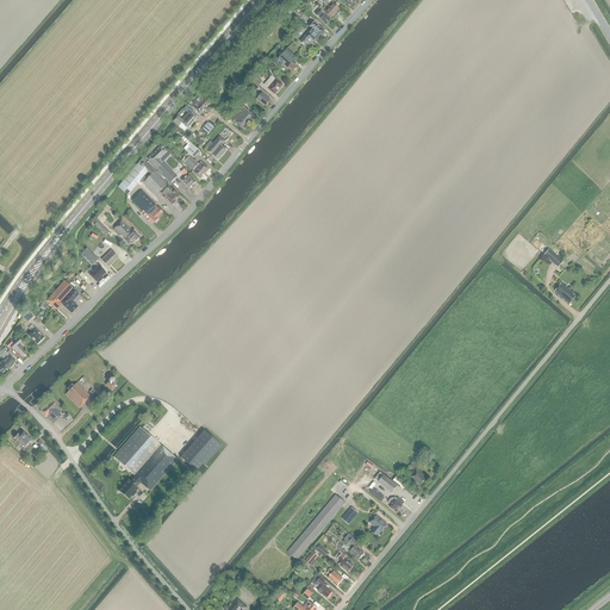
[(338,8),(332,2),(324,12),(330,17),(338,8)]
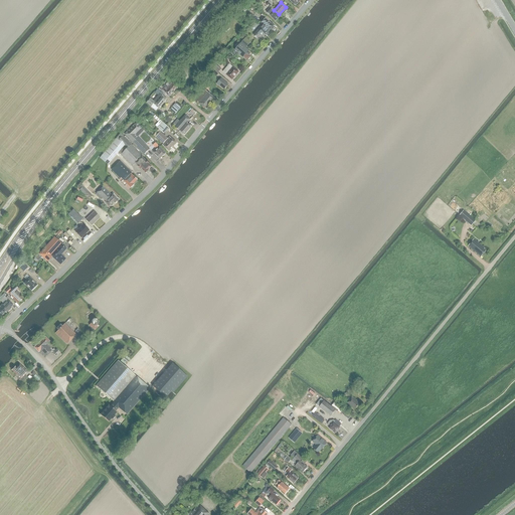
[(280,17),(271,9),(270,7),(266,11),(276,21),(280,17)]
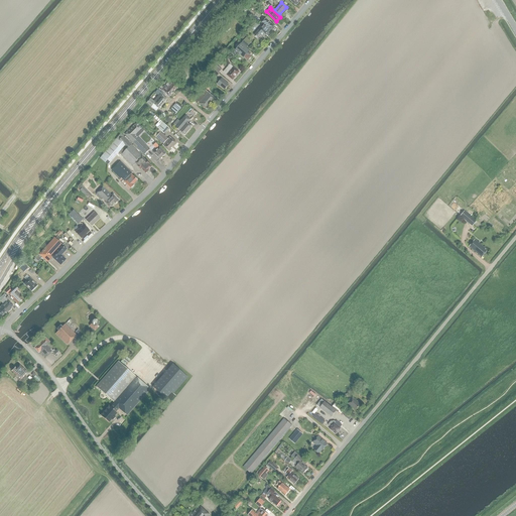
[(263,23),(272,32),(273,31),(274,31),(275,29),(275,28),(276,27),(268,20),(265,18),(262,22),(263,23)]
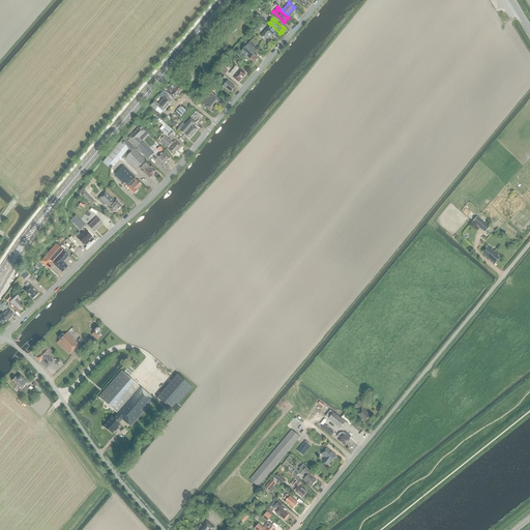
[(264,38),(269,33),(275,38),(280,33),(270,24),(268,27),(266,30),(261,35),(264,38)]
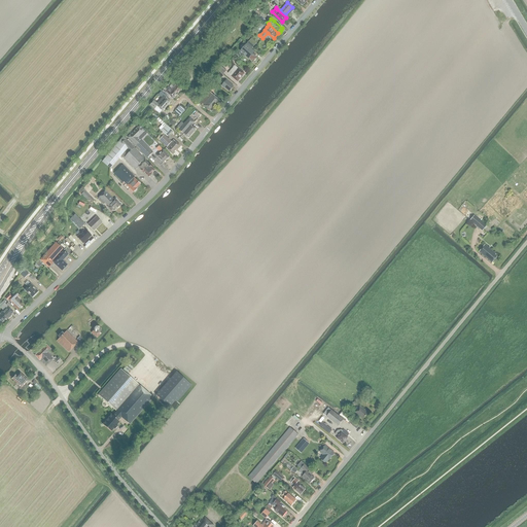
[(251,39),(246,44),(251,49),(256,43),(251,39)]
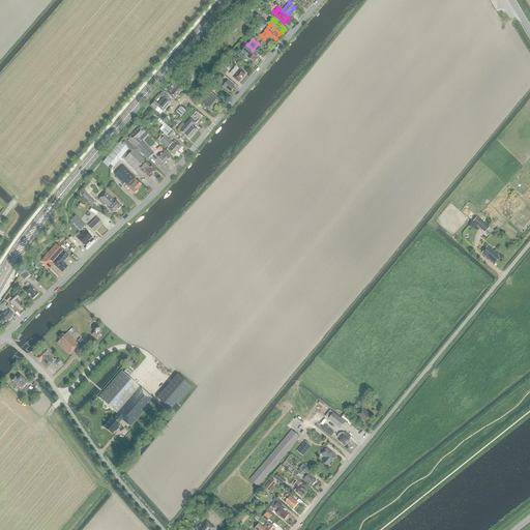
[(247,45),(241,52),(249,59),(251,58),(255,62),(256,61),(257,61),(258,60),(258,59),(258,58),(257,57),(257,56),(255,55),(257,53),(247,45)]
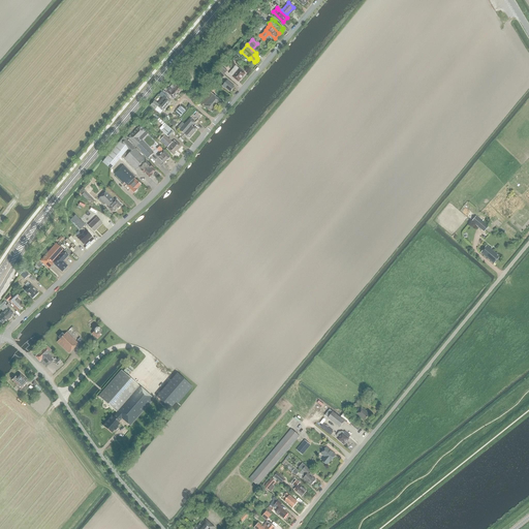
[(245,73),(239,68),(239,69),(236,66),(228,73),(232,76),(238,82),(245,73)]
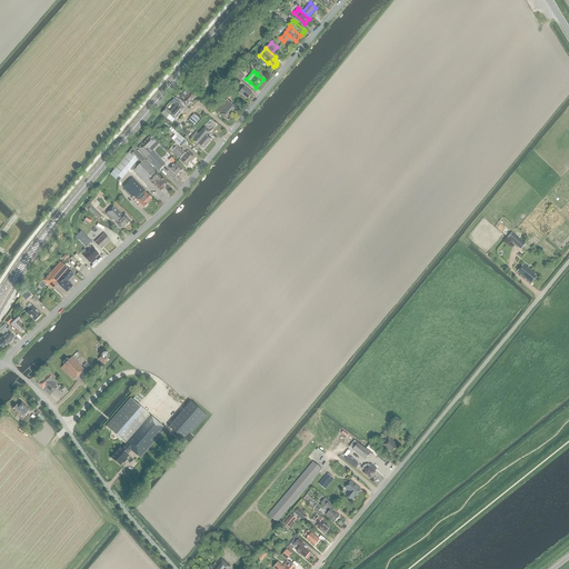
[(245,77),(239,72),(236,77),(241,81),(245,77)]
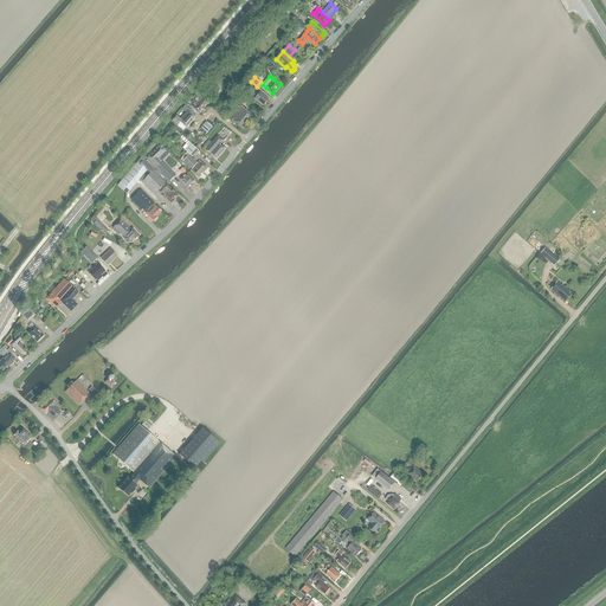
[(268,100),(260,92),(255,98),(258,102),(258,101),(263,105),(268,100)]
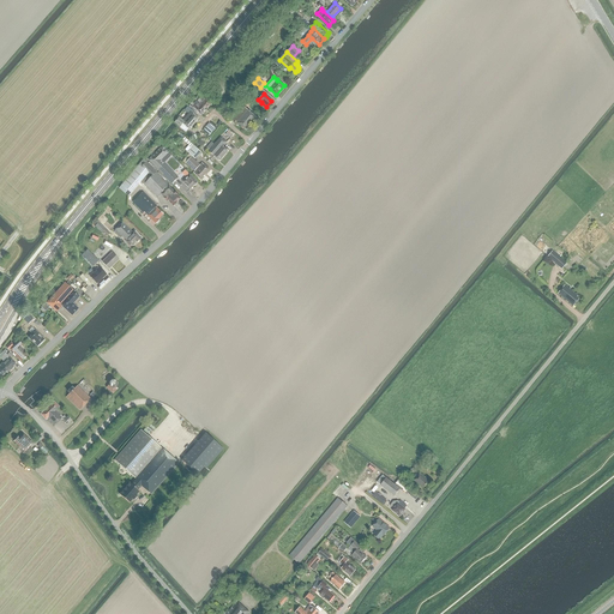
[(202,102),(199,103),(199,104),(206,109),(211,104),(204,98),(203,98),(200,101),(202,102)]
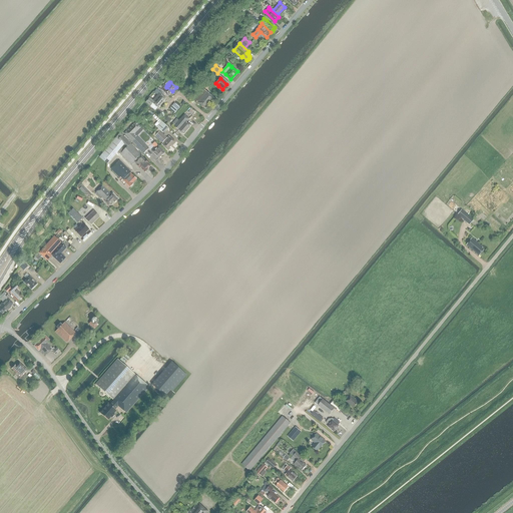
[(166,87),(166,86),(164,84),(162,86),(163,87),(161,90),(163,91),(168,96),(172,91),(166,87)]
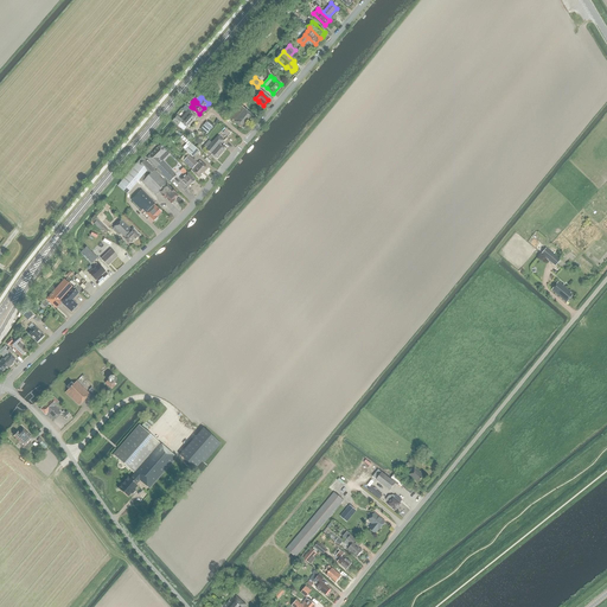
[(230,120),(234,123),(235,121),(243,129),(254,116),(246,109),(242,114),(237,110),(230,120)]
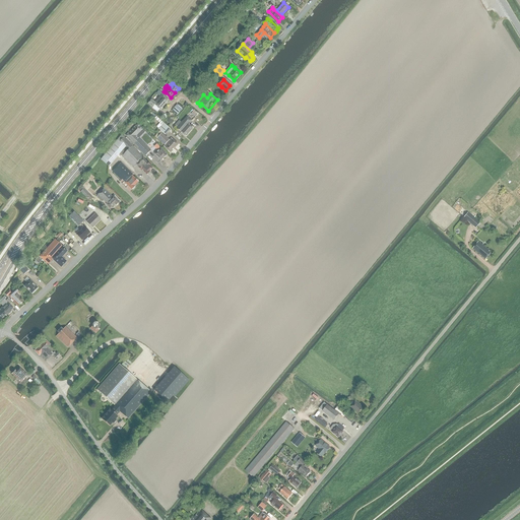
[(160,110),(165,105),(169,101),(163,95),(161,94),(159,98),(160,99),(157,102),(156,102),(155,103),(151,100),(148,104),(152,108),(154,105),(160,110)]
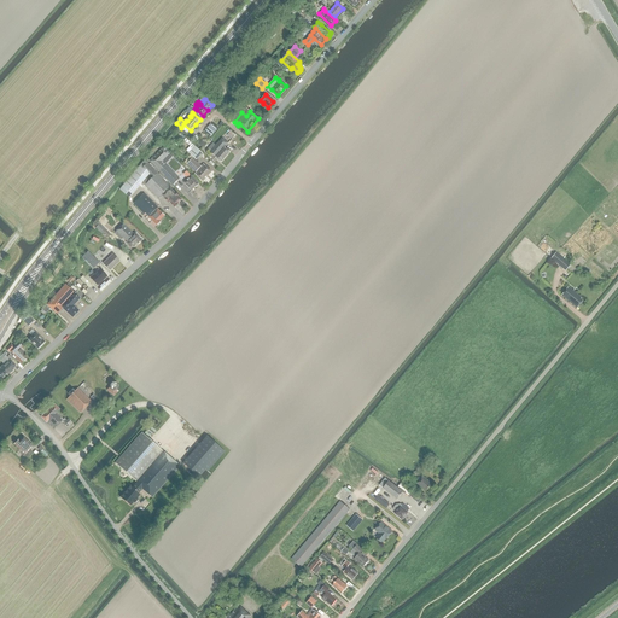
[(208,127),(204,132),(210,136),(214,133),(208,127)]
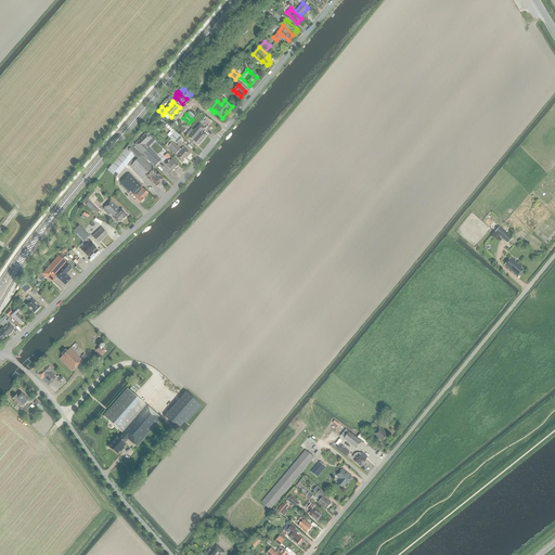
[(167,136),(176,144),(181,138),(167,125),(165,127),(170,131),(167,136)]
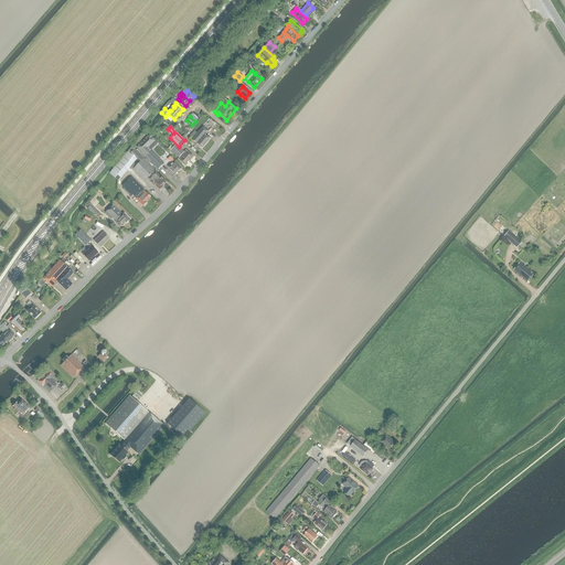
[(196,144),(202,148),(210,139),(205,135),(208,131),(203,127),(192,139),(196,144)]
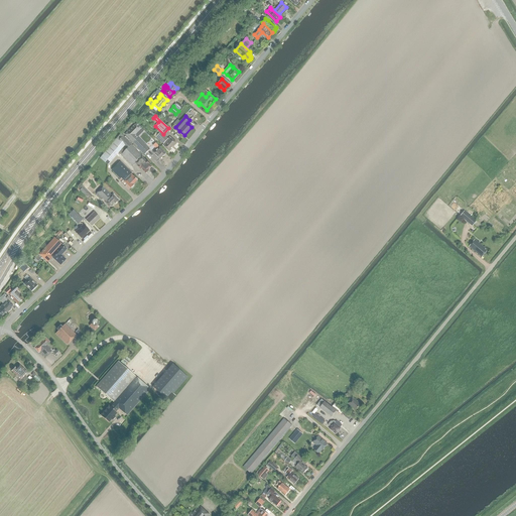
[(125,134),(144,154),(150,149),(138,137),(144,131),(136,123),(125,134)]
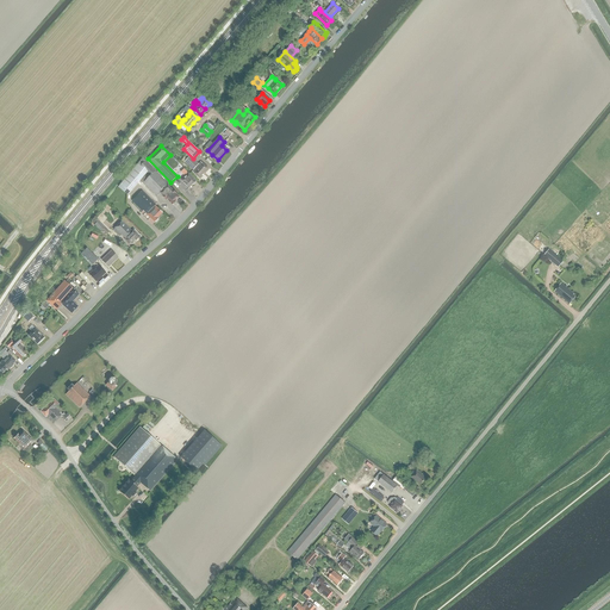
[(194,174),(199,178),(209,168),(203,163),(200,162),(199,165),(190,156),(185,162),(193,170),(192,172),(194,173),(194,174)]
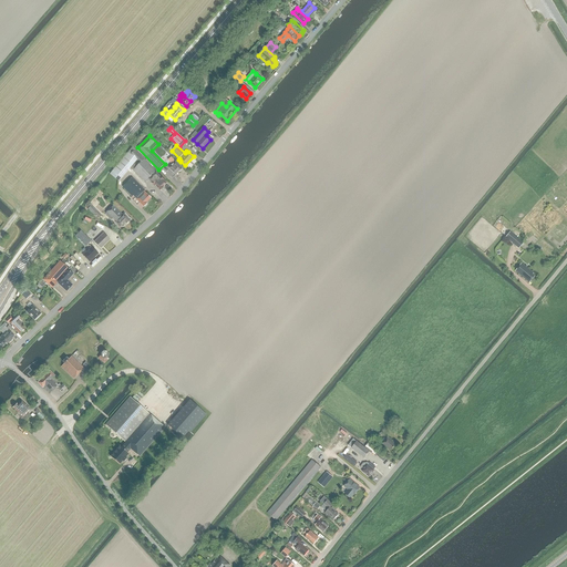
[(145,160),(145,158),(133,146),(110,174),(119,182),(130,168),(133,171),(145,183),(148,179),(152,182),(151,182),(155,186),(161,191),(164,186),(167,183),(164,179),(161,176),(156,173),(157,172),(145,160)]
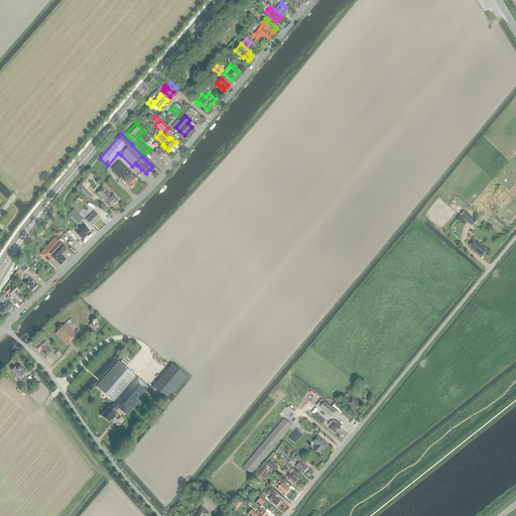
[(166,153),(159,147),(156,144),(154,146),(157,149),(153,152),(155,155),(160,159),(166,153)]
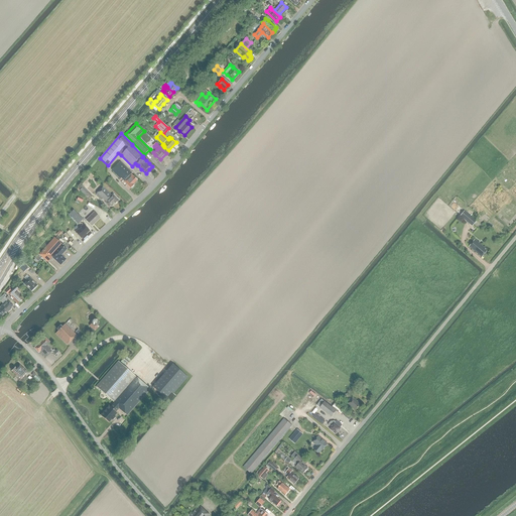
[(124,181),(131,188),(134,184),(134,183),(137,180),(134,176),(131,174),(132,173),(120,161),(112,170),(120,179),(121,178),(124,181)]
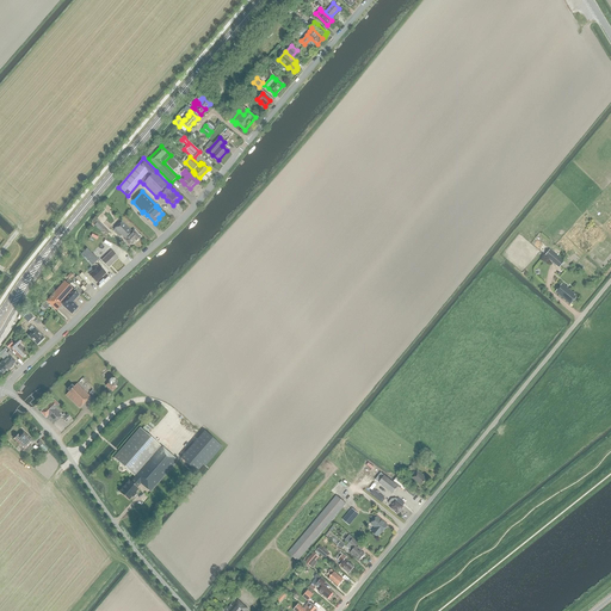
[(103,222),(107,217),(103,213),(98,217),(103,222)]
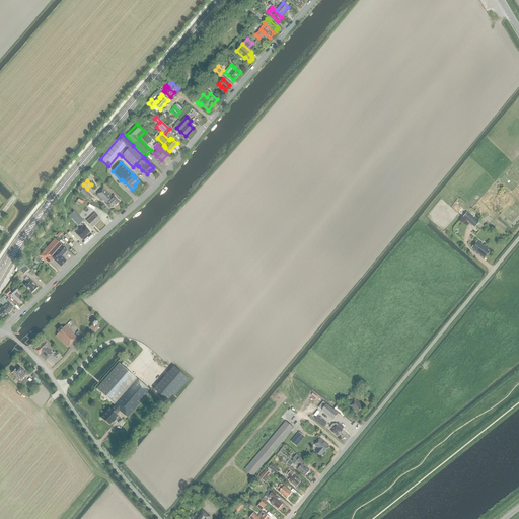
[(92,197),(83,188),(80,192),(86,197),(87,196),(90,200),(92,197)]
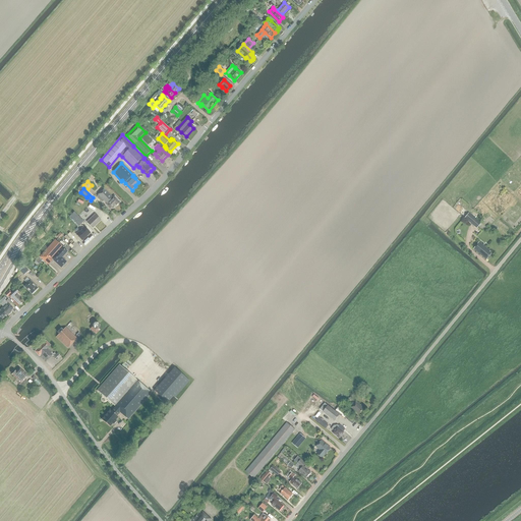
[(119,201),(114,197),(113,198),(104,189),(97,195),(103,201),(104,200),(107,205),(110,209),(114,205),(115,206),(119,201)]
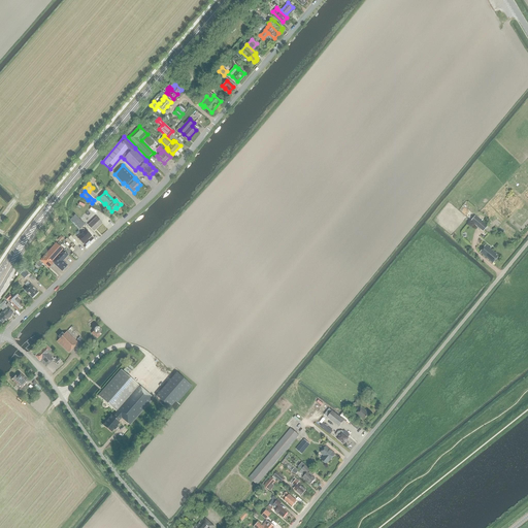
[(70,220),(79,229),(85,225),(75,215),(70,220)]
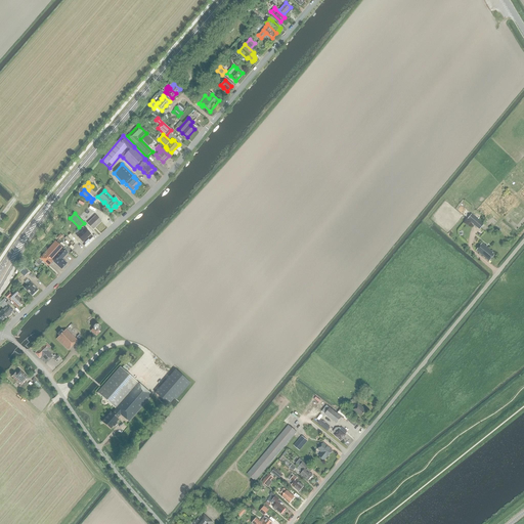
[(483,224),(471,214),(467,219),(479,229),(483,224)]
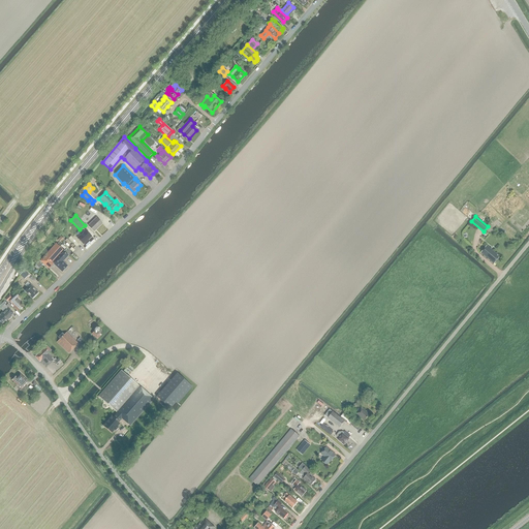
[(102,223),(96,218),(88,225),(94,231),(102,223)]
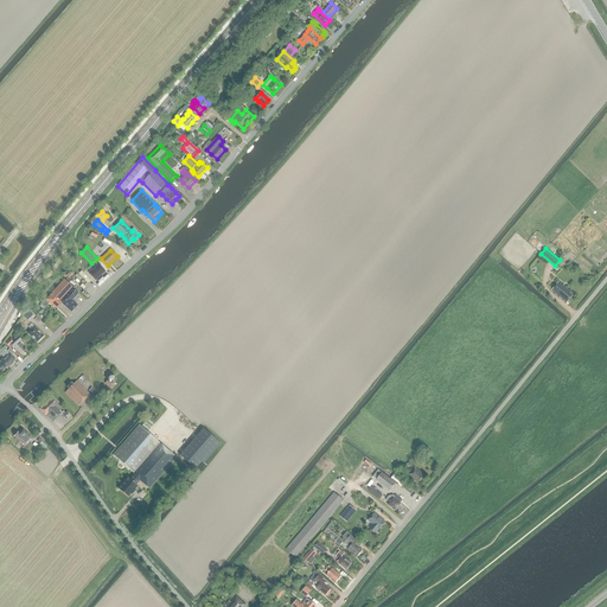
[(89,274),(95,280),(104,272),(98,264),(89,274)]
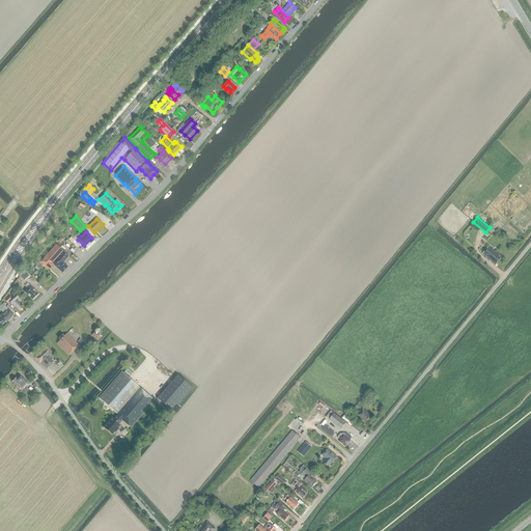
[(61,238),(56,243),(59,246),(64,241),(61,238)]
